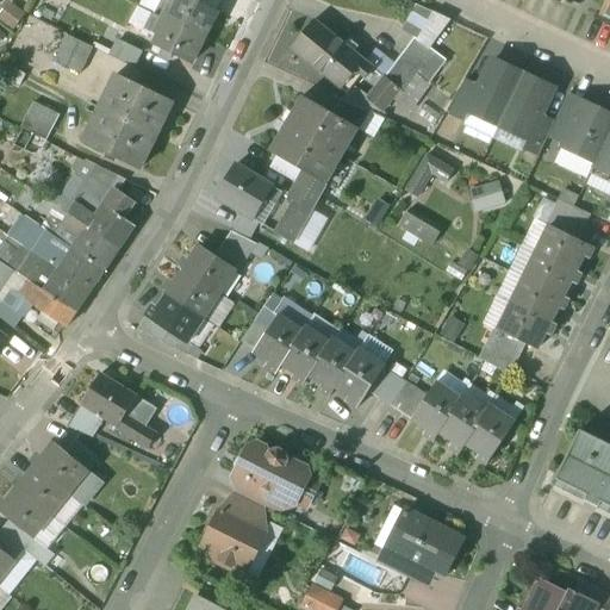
[(217,11),(194,0),(176,0),(175,5),(165,0),(157,17),(203,39),(217,11)]
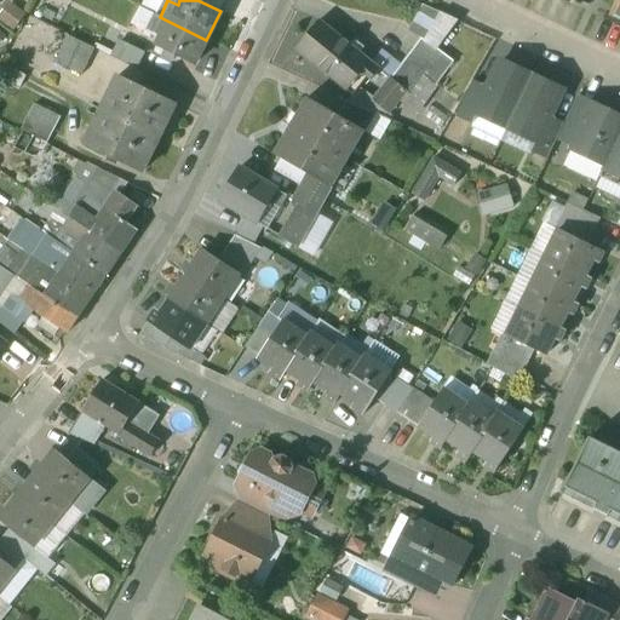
[(206,40),(160,17),(153,32),(162,36),(158,47),(166,51),(176,56),(194,65),(206,40)]
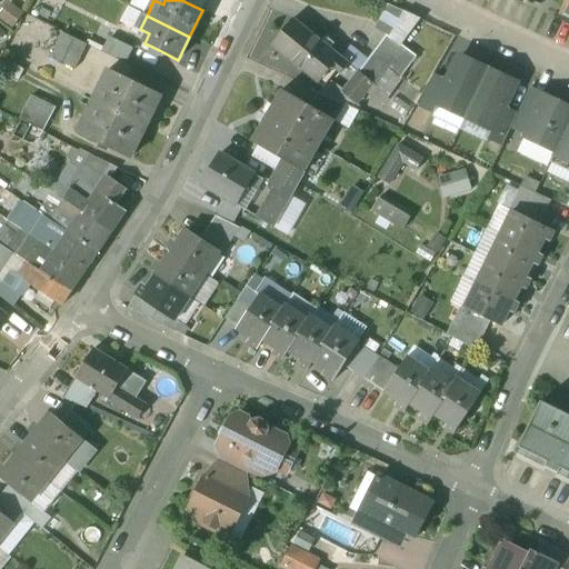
[(339,57),(292,19),(272,46),(319,82),(331,67),(339,57)]
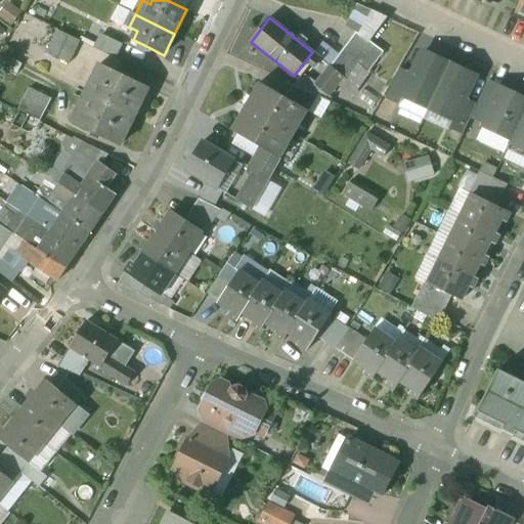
[(81,42),(58,31),(48,53),(70,63),(81,42)]
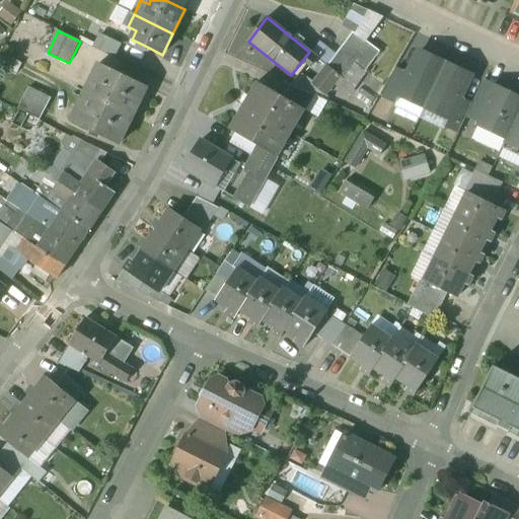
[(380,53),(354,32),(346,44),(372,64),(380,53)]
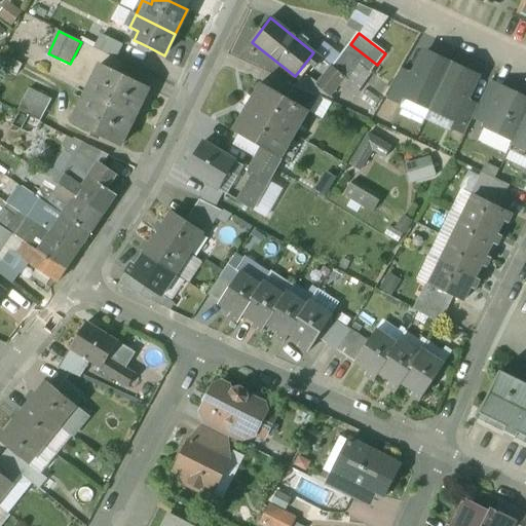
[(123,46),(104,36),(97,49),(116,60),(123,46)]
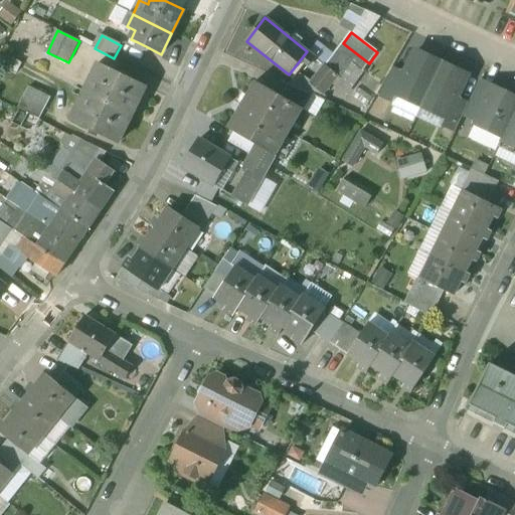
[(146,46),(138,42),(135,48),(143,51),(146,46)]
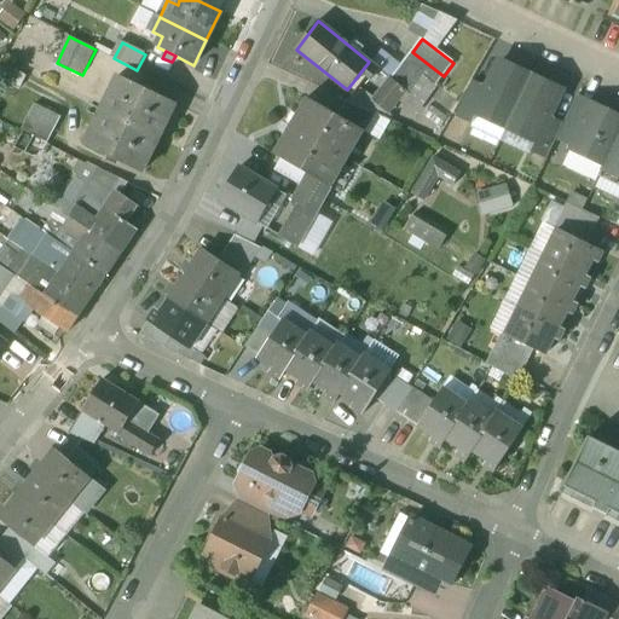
[(444,76),(412,52),(392,79),(408,90),(406,91),(411,94),(414,92),(422,81),(428,79),(437,86),(444,76)]
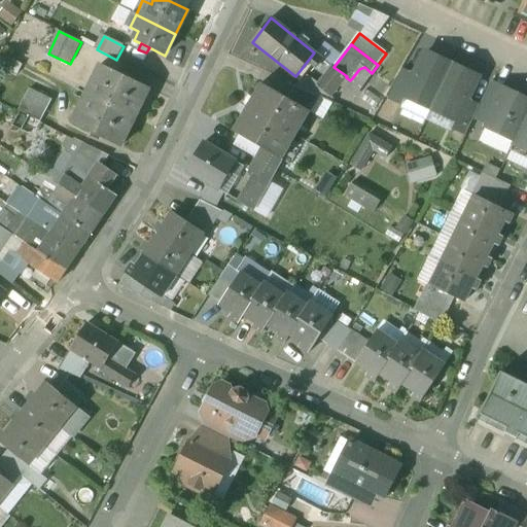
[(314,53),(307,62),(315,68),(322,59),(314,53)]
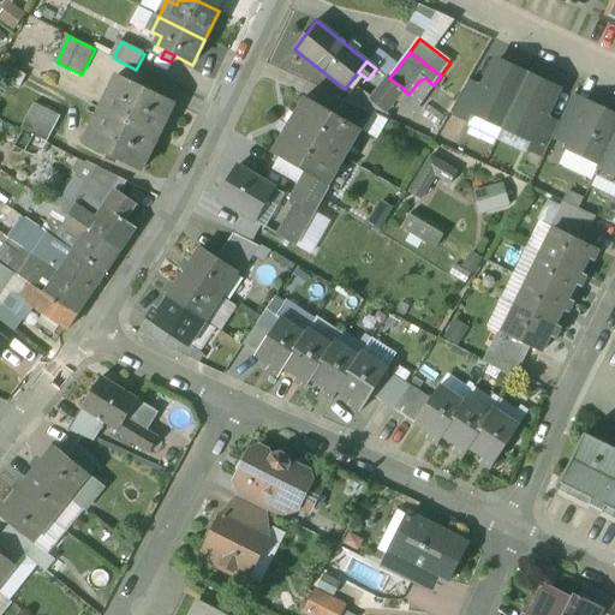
[(527,76),(497,61),(484,89),(472,113),(473,114),(503,127),(527,76)]
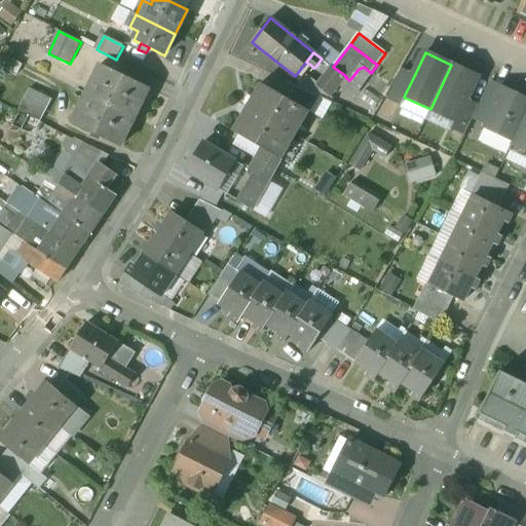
[(150,88),(102,65),(87,95),(136,118),(150,88)]
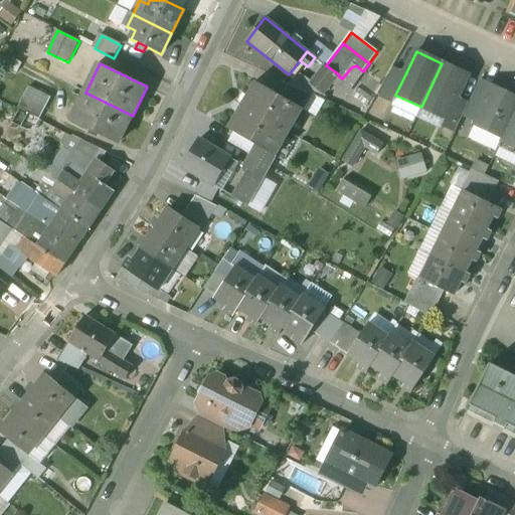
[(442,63),(421,107),(446,119),(447,119),(456,99),(467,75),(442,63)]
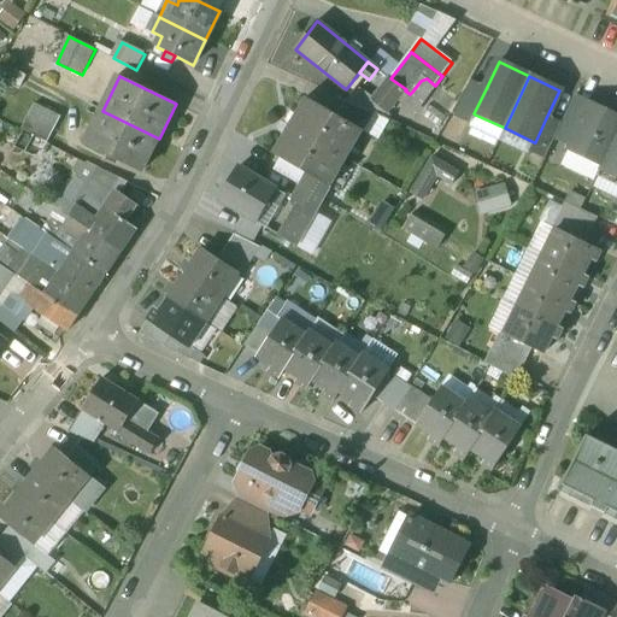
[(391,78),(374,101),(388,113),(405,90),(406,89),(391,78)]
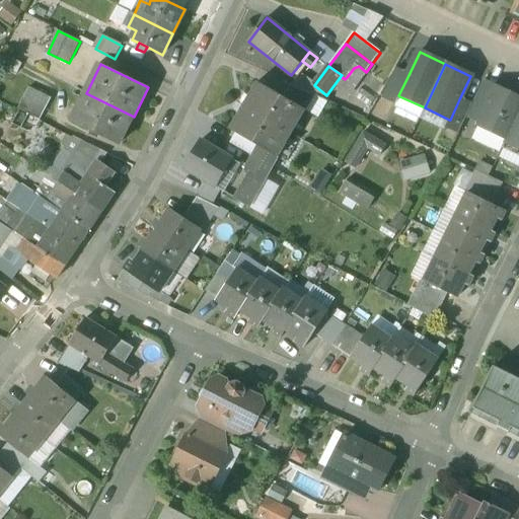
[(359,66),(354,68),(347,77),(357,84),(366,72),(359,66)]
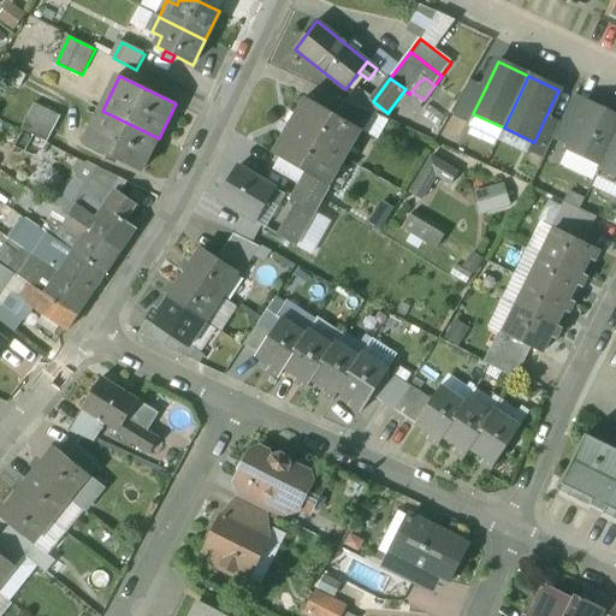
[(469,82),(451,114),(471,123),(474,114),(473,113),(485,89),(469,82)]
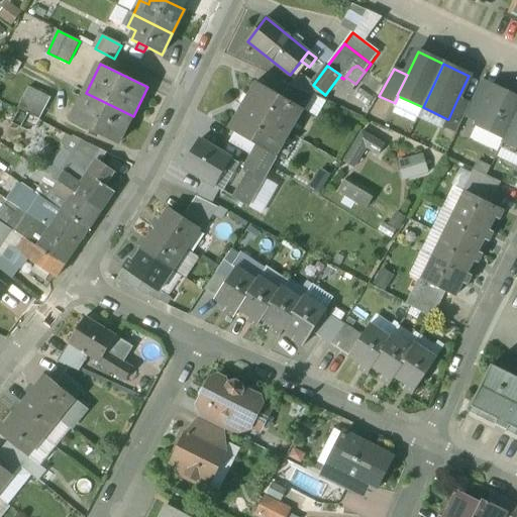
[(345,77),(343,79),(339,76),(333,85),(346,95),(355,84),(345,77)]
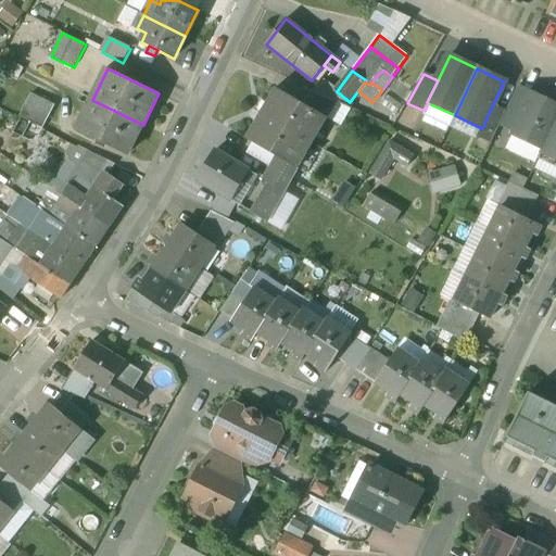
[(303,103),(275,87),(260,113),(312,143),(327,117),(303,103)]
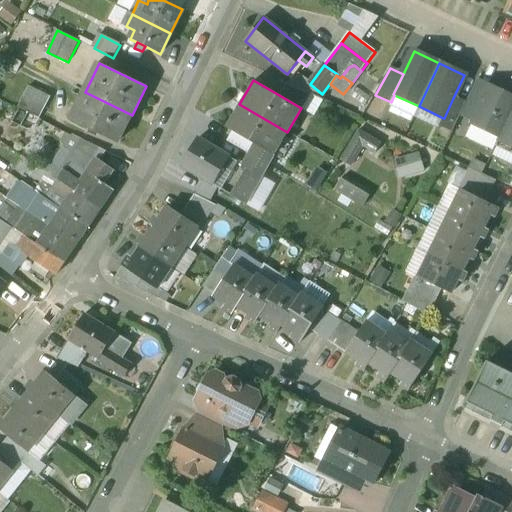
[(310,94),(287,83),(279,95),(301,108),(310,94)]
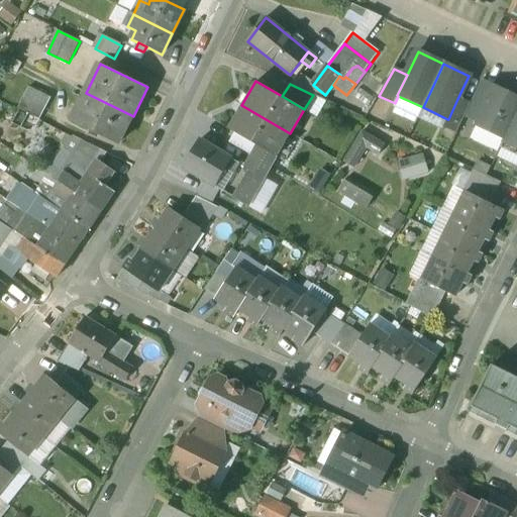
[(493,92),(480,85),(470,105),(466,115),(479,121),(493,92)]
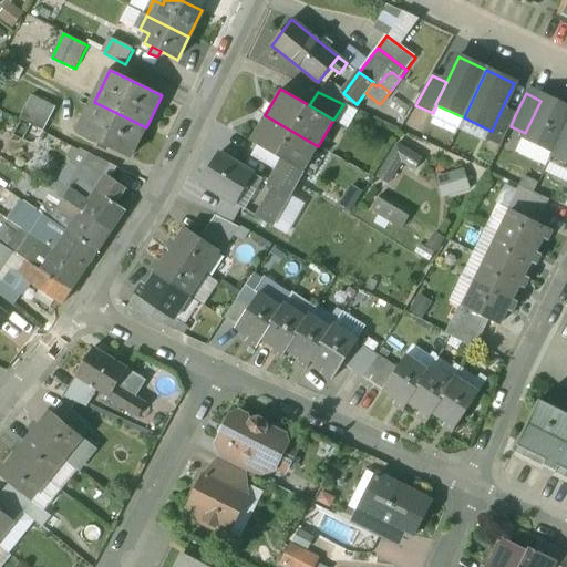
[(566,123),(566,107),(543,96),(540,101),(525,133),(523,136),(554,151),(566,123)]
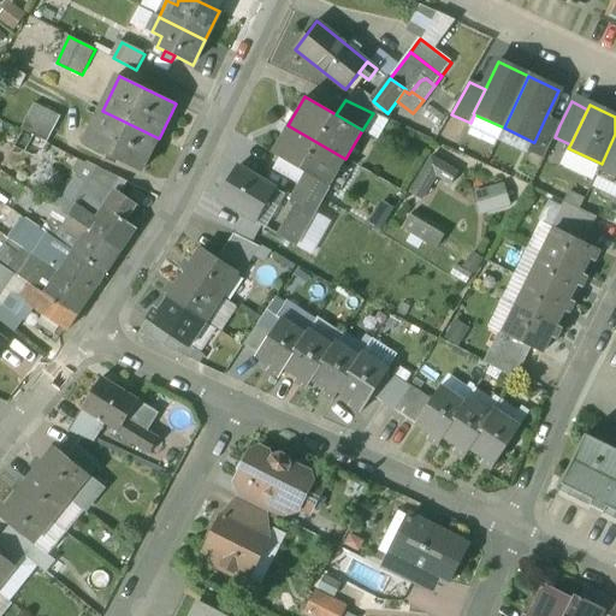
[(37,107),(25,131),(51,143),(63,119),(37,107)]
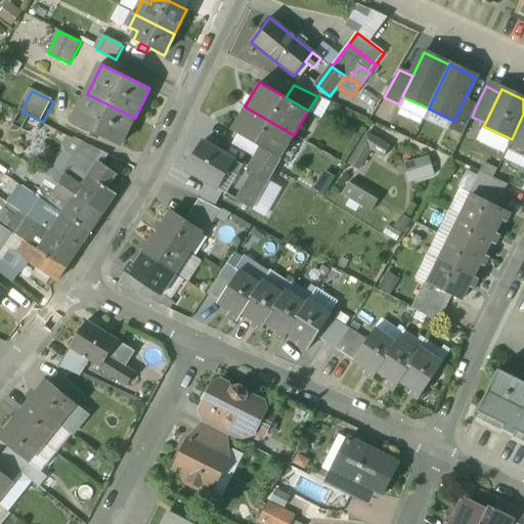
[(135,118),(87,94),(73,124),(121,146),(135,118)]
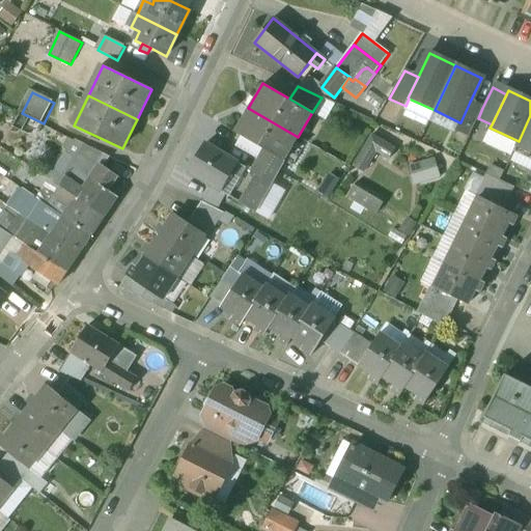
[(482,108),(470,102),(460,122),(459,122),(455,130),(469,136),(478,118),(482,108)]
